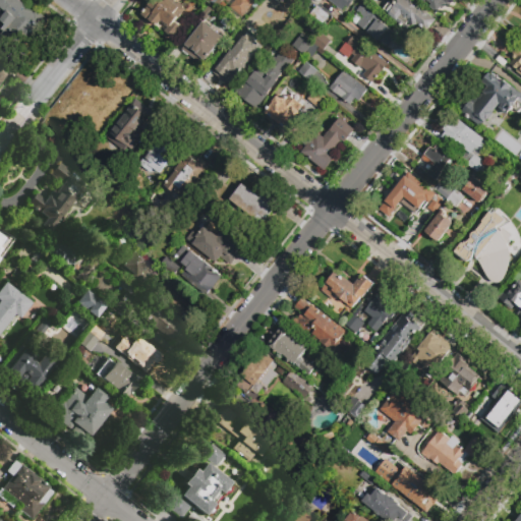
[(1,31),(4,25),(0,22),(0,18),(5,12),(0,8),(0,0),(18,0),(34,12),(36,9),(48,19),(38,32),(36,30),(13,57),(0,46),(0,34),(2,32),(1,31)]
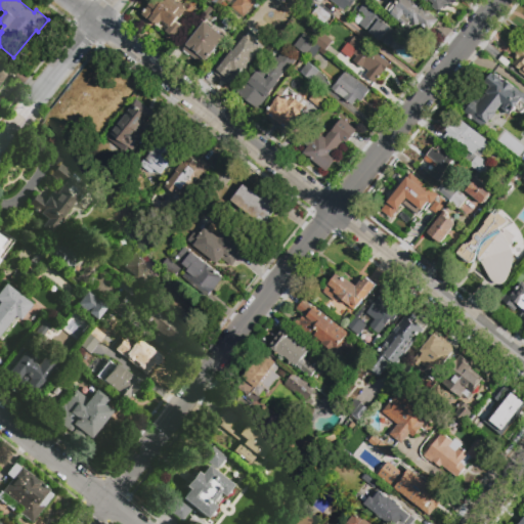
[(175,38),(168,33),(172,29),(163,22),(158,28),(143,16),(156,0),(171,0),(173,1),(173,2),(180,8),(176,13),(180,16),(176,22),(183,27),(175,38)]
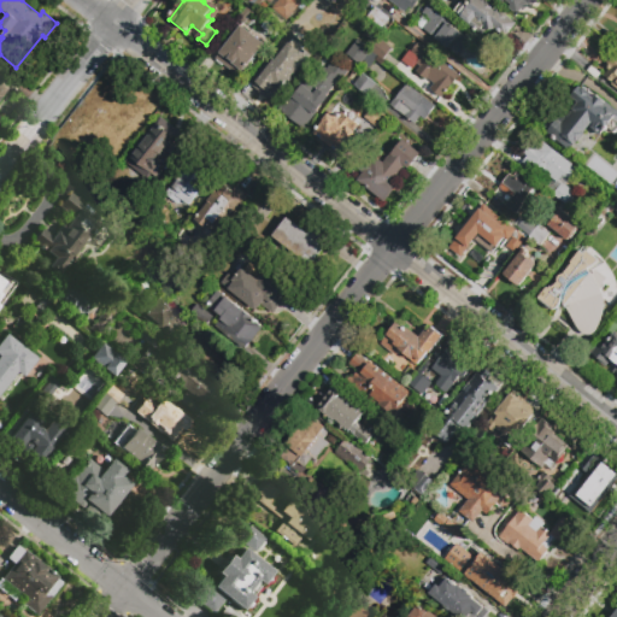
[(287,21),(272,9),(278,0),(295,0),(300,4),(287,21)]
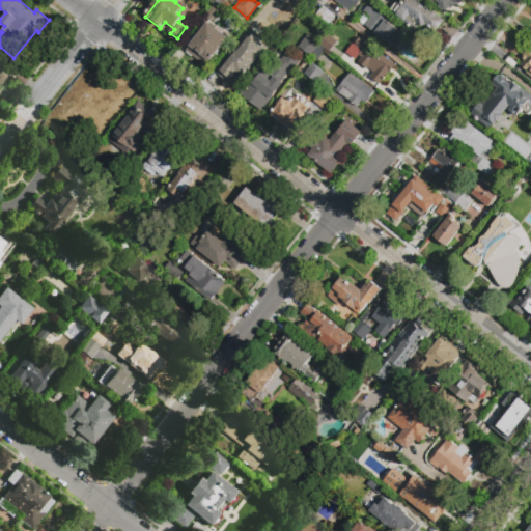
[(360,0),(354,8),(352,6),(347,11),(332,0),(360,0)]
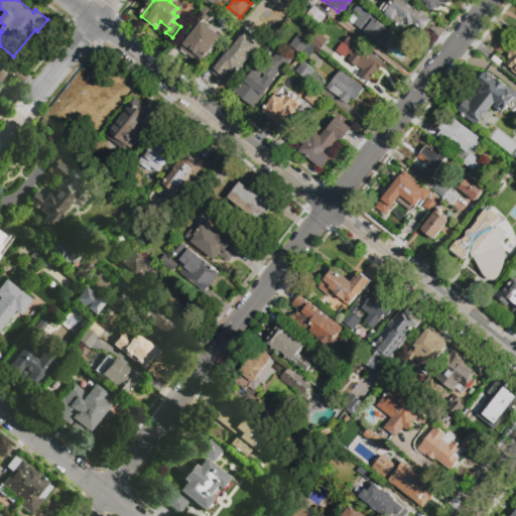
[(383,15),(385,13),(379,9),(386,0),(410,0),(430,17),(431,22),(422,33),(412,25),(405,26),(402,29),(399,27),(398,28),(383,15)]
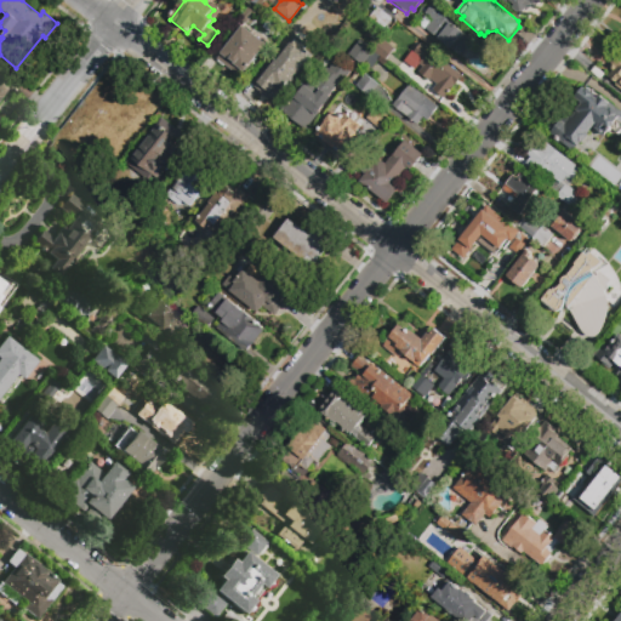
[(541,0),(534,10),(531,7),(524,17),(512,7),(513,5),(508,1),(507,3),(503,0),(541,0)]
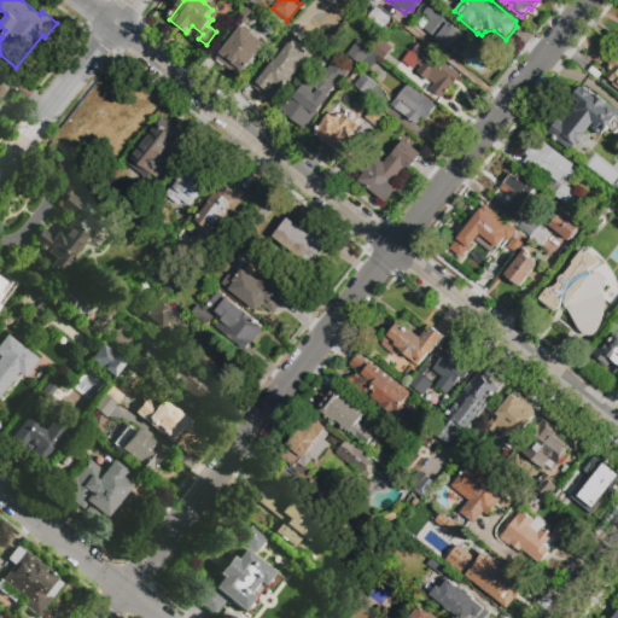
[(452,25),(470,39),(456,56),(424,28),(431,19),(423,12),(431,3),(454,22),(452,25)]
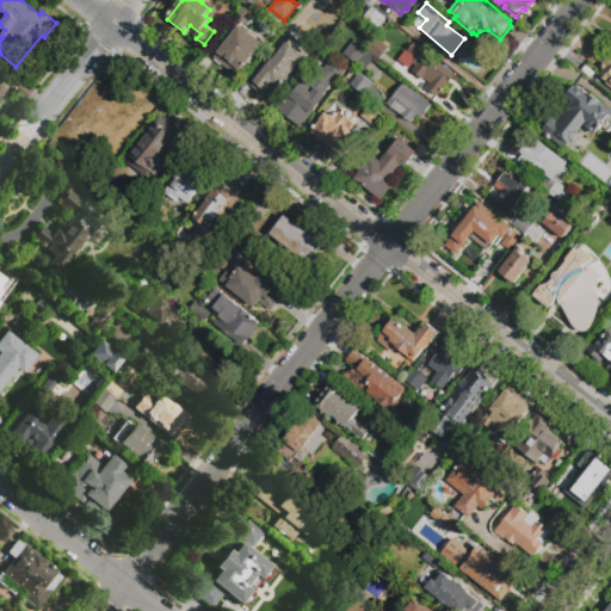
[(248,8),(260,19),(250,32),(238,22),(248,8)]
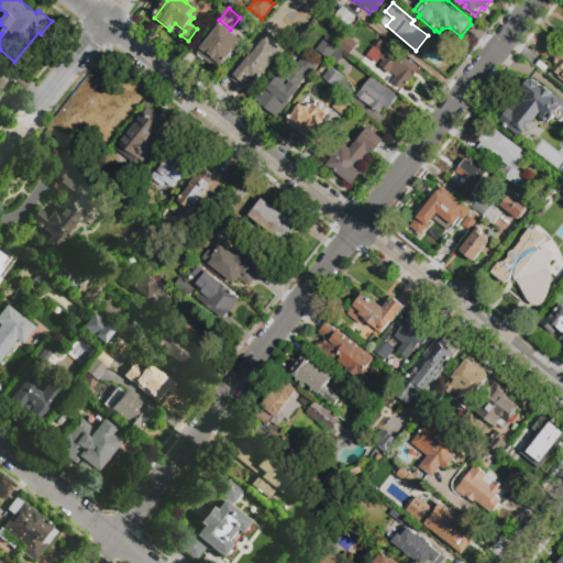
[(220,23),(242,41),(222,66),(200,48),(220,23)]
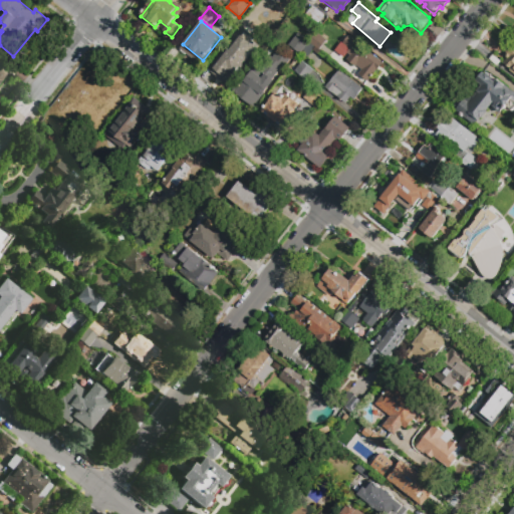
[(260,43),(228,85),(209,71),(241,29),(260,43)]
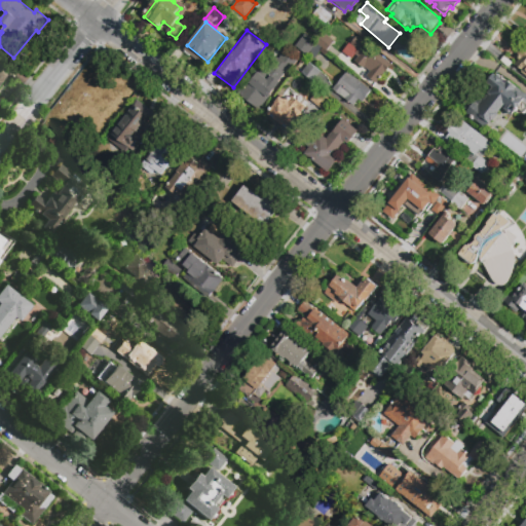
[(336,39),(328,50),(318,43),(327,32),(336,39)]
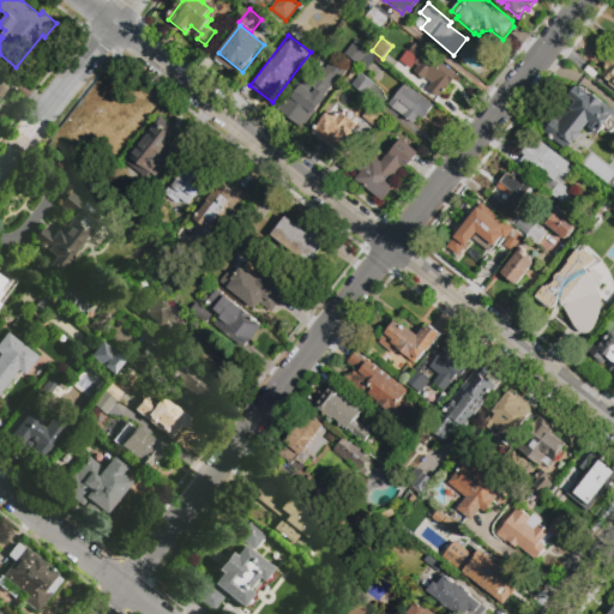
[(355,40),(377,58),(366,71),(344,54),(355,40)]
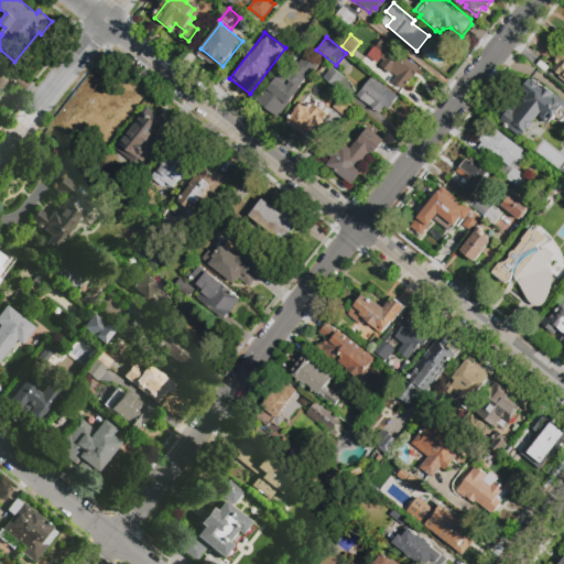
[(381,41),(419,71),(403,90),(392,83),(396,78),(390,73),(389,75),(379,68),(383,63),(379,60),(382,54),(376,49),(381,41)]
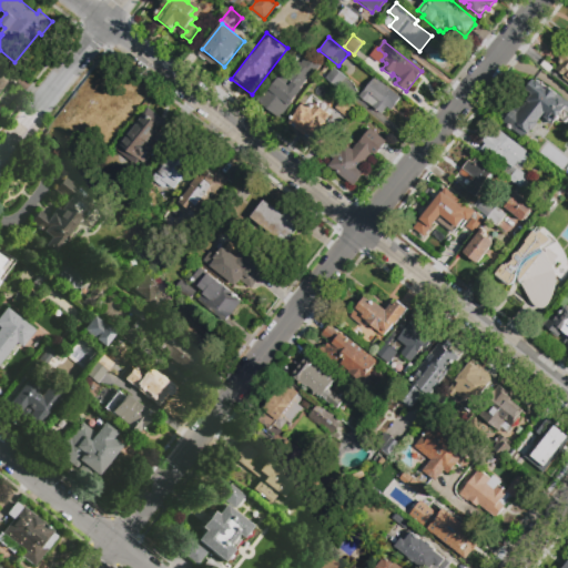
[(567,81),(563,77),(564,75),(557,70),(564,61),(559,58),(567,48),(567,81)]
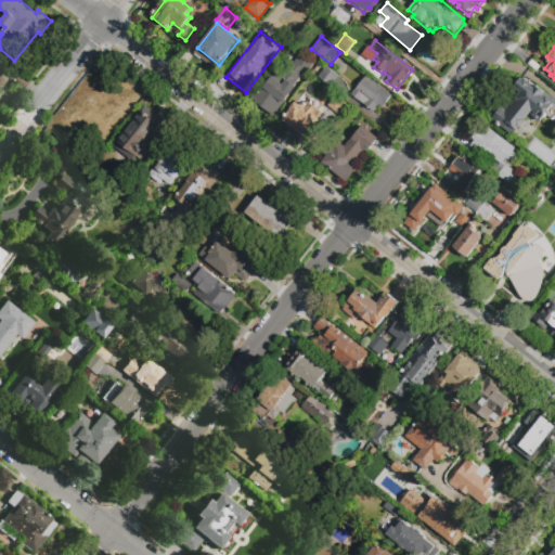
[(273,115),(253,98),(263,84),(260,81),(268,72),(283,84),(305,57),(313,64),(273,115)]
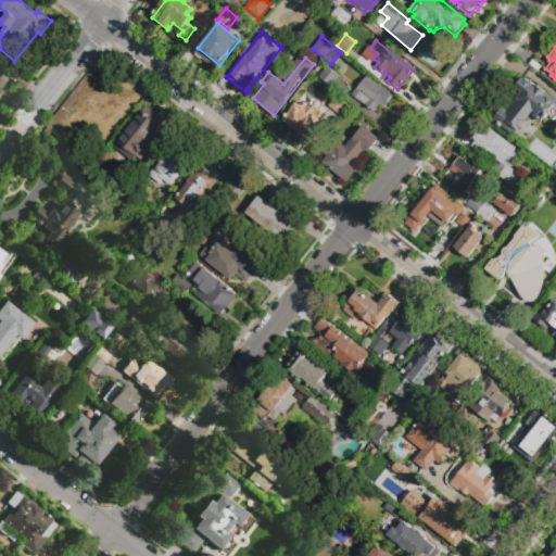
[(330,87),(316,75),(326,64),(340,76),(330,87)]
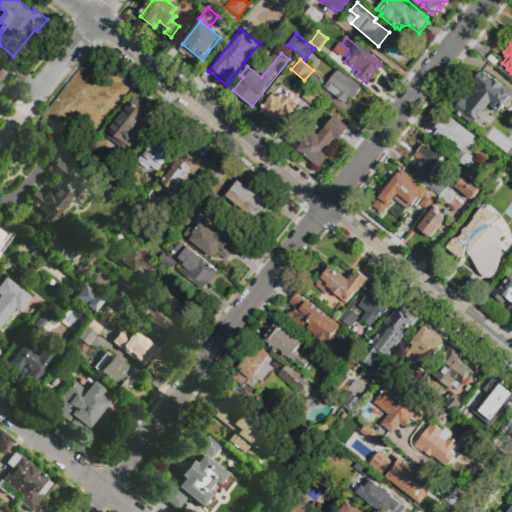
[(0,63),(8,70),(0,79),(0,63)]
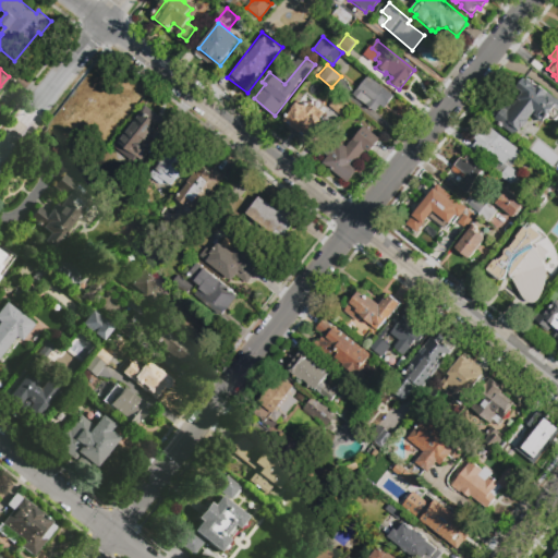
[(374,111),(352,95),(358,87),(351,82),(360,71),(393,97),(384,109),(379,106),(374,111)]
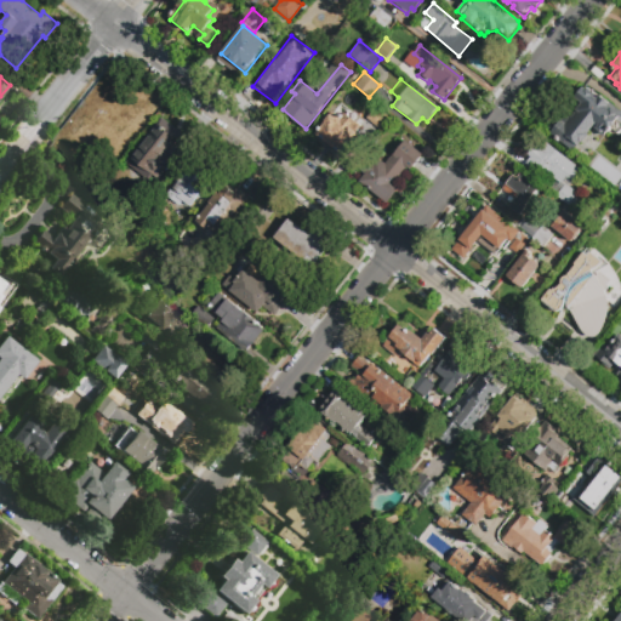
[(580,87),(593,97),(597,92),(620,112),(620,131),(617,136),(611,130),(608,135),(607,134),(603,137),(593,129),(573,153),(550,134),(552,131),(547,127),(580,87)]
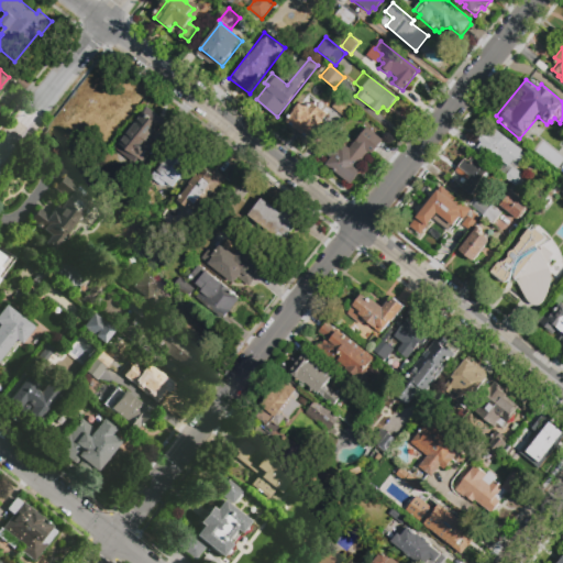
[(349,106),(341,116),(332,107),(339,98),(349,106)]
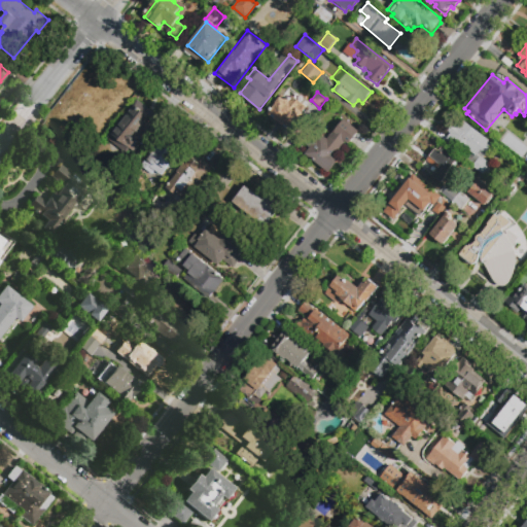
[(268,114),(282,97),(289,102),(293,96),(310,109),(291,133),(268,114)]
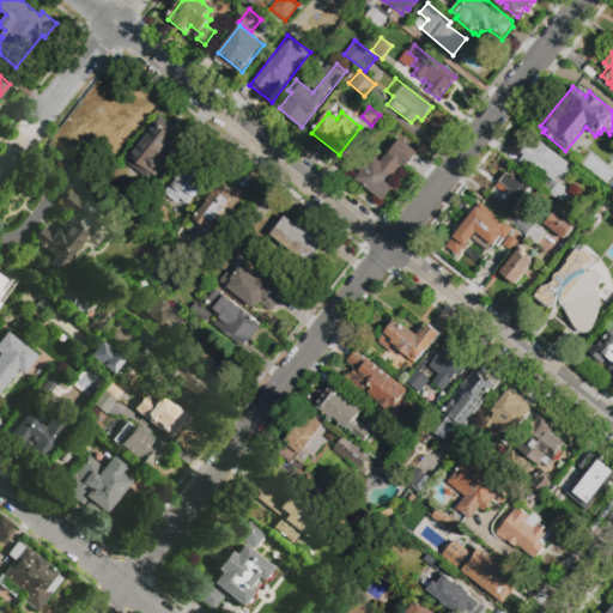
[(159,116),(183,135),(176,144),(182,150),(169,165),(163,161),(147,180),(125,161),(159,116)]
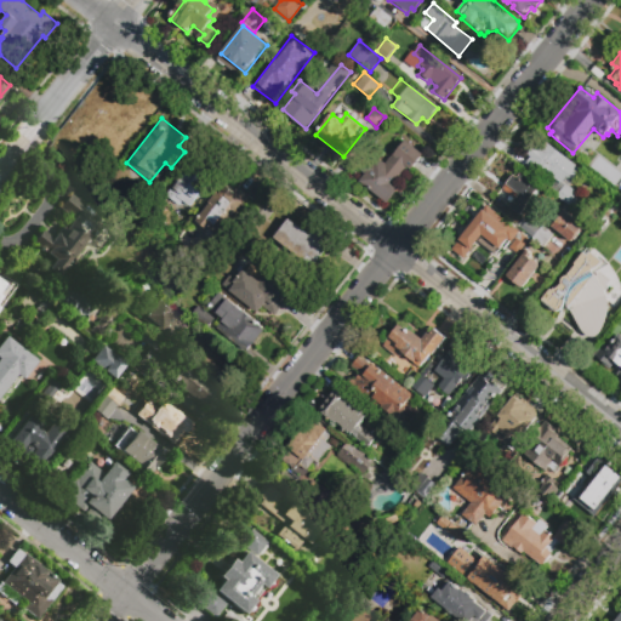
[(405,140),(423,155),(411,170),(408,167),(397,181),(402,184),(387,203),(360,181),(365,175),(358,170),(368,158),(374,161),(377,158),(386,164),(405,140)]
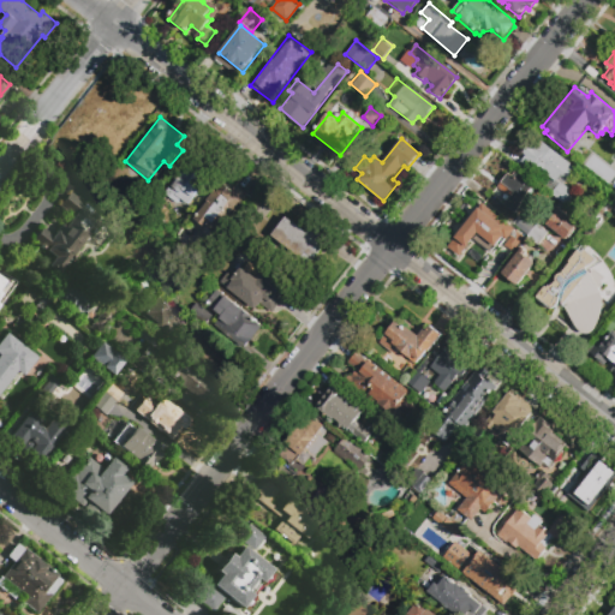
[(578,169),(565,185),(577,195),(568,206),(550,192),(557,183),(543,171),(538,178),(520,163),(526,155),(524,153),(529,145),(532,148),(535,145),(537,147),(542,141),(578,169)]
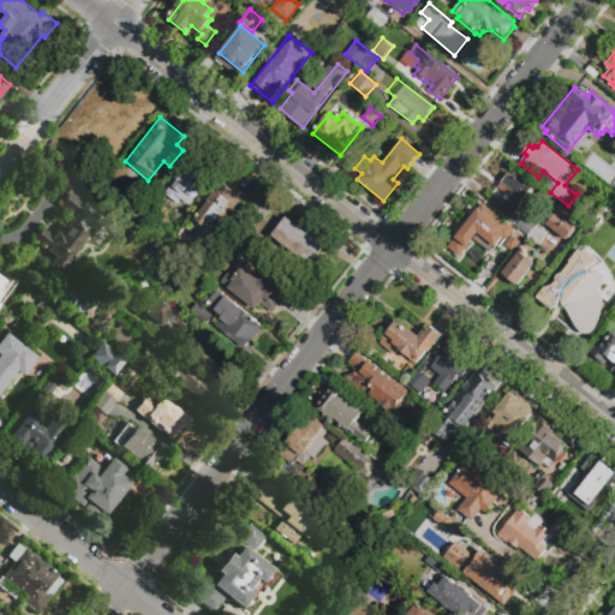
[(163,196),(201,149),(220,163),(209,178),(212,180),(207,187),(203,185),(189,204),(183,201),(178,207),(163,196)]
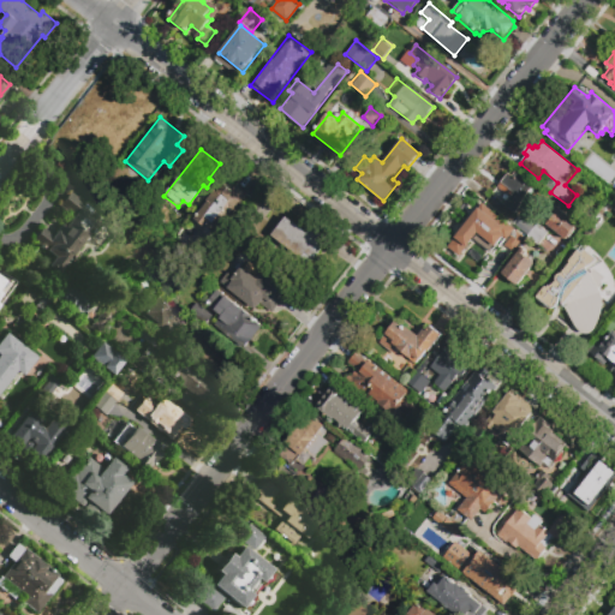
[(514,214),(503,206),(509,198),(496,187),(508,173),(512,175),(515,171),(533,186),(524,197),(525,198),(520,206),(521,206),(514,214)]
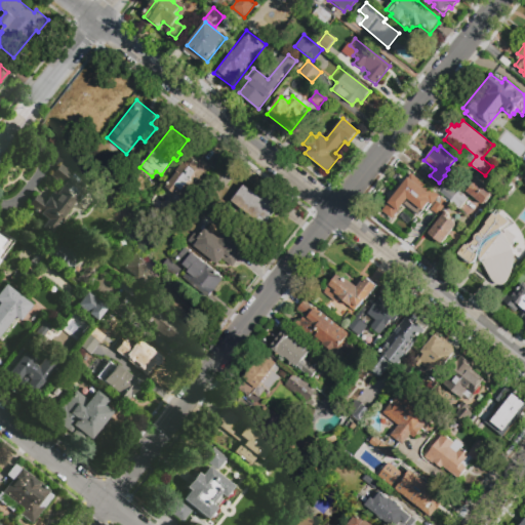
[(124,160),(134,147),(146,155),(135,168),(124,160)]
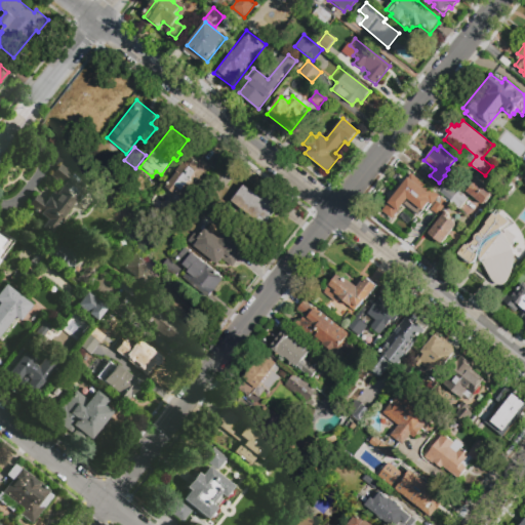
[(211,166),(183,200),(177,196),(176,197),(162,186),(187,156),(190,158),(192,156),(199,162),(202,159),(211,166)]
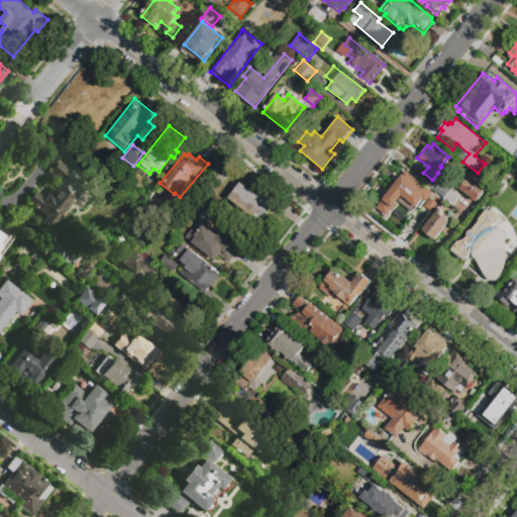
[(75,168),(81,160),(91,168),(85,176),(75,168)]
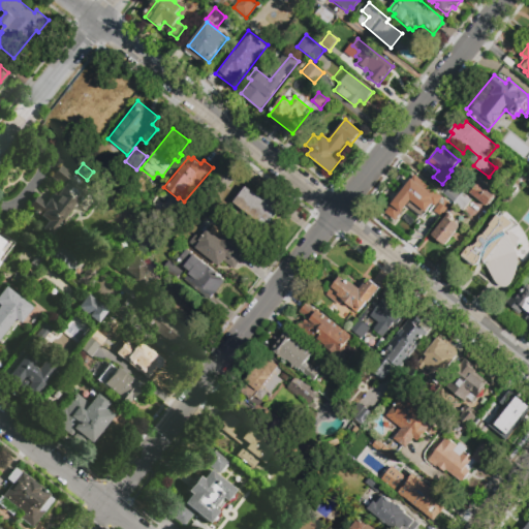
[(28,205),(35,195),(44,201),(53,190),(56,192),(61,185),(50,177),(59,164),(80,180),(78,182),(85,187),(50,235),(40,228),(47,219),(28,205)]
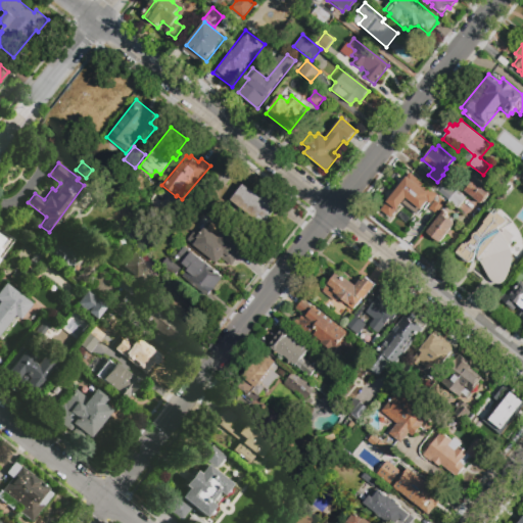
[(390,207),(392,205),(386,200),(394,189),(407,199),(413,192),(407,188),(409,186),(399,179),(405,173),(438,198),(430,209),(426,206),(413,225),(390,207)]
